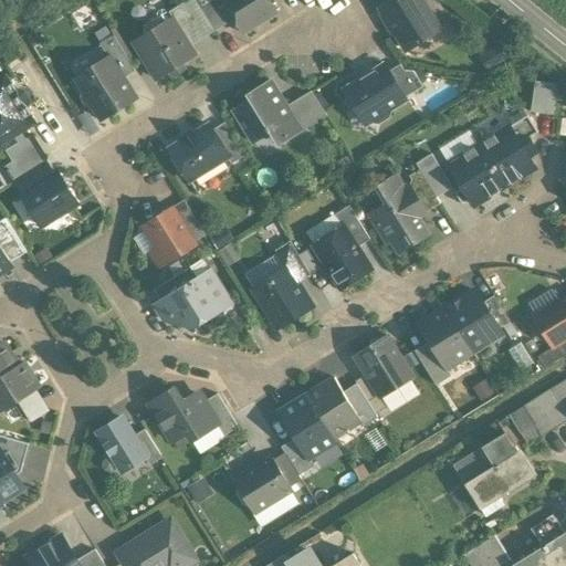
[(187,0),(167,12),(173,21),(174,20),(189,45),(213,31),(195,0),(187,0)]
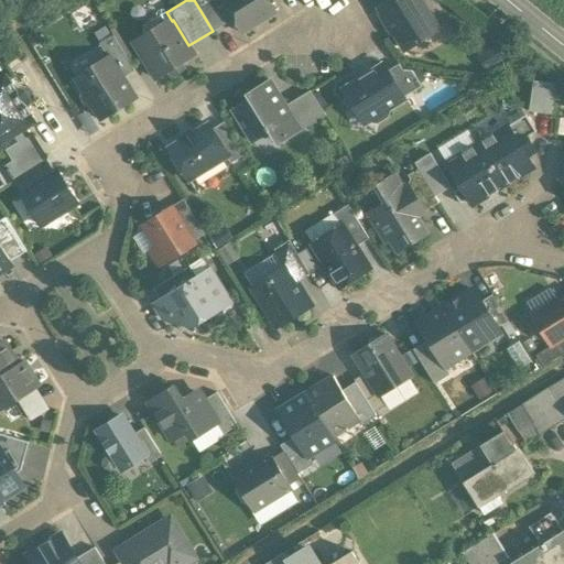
[(194,0),(213,31),(231,19),(219,0),(194,0)]
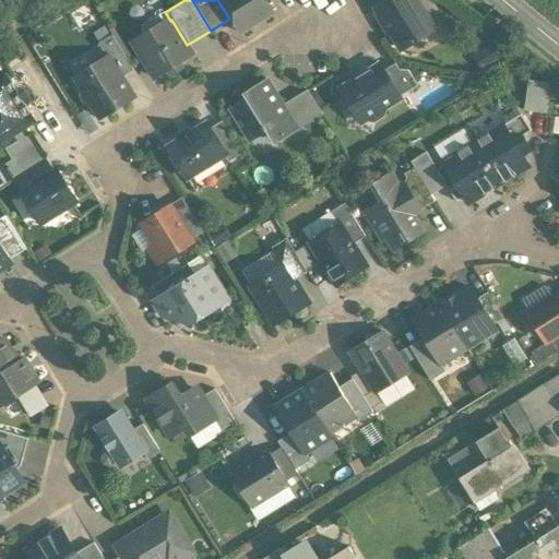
[(273,12),(265,0),(217,0),(229,19),(238,34),(273,12)]
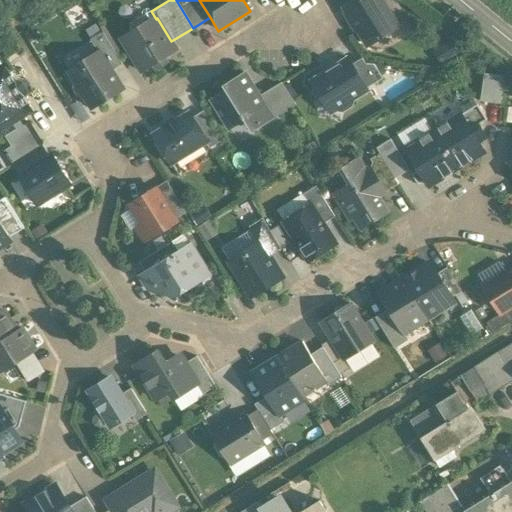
[(397,28),(379,0),(355,0),(344,7),(368,46),(397,28)]
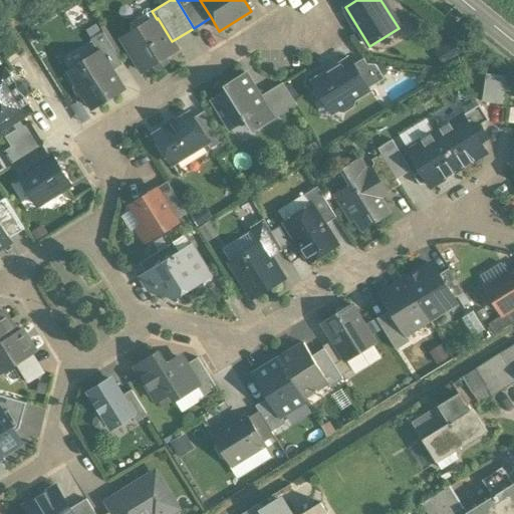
[(145,22),(139,19),(131,25),(131,31),(133,34),(121,40),(141,72),(177,50),(172,41),(158,18),(157,19),(147,25),(145,22)]
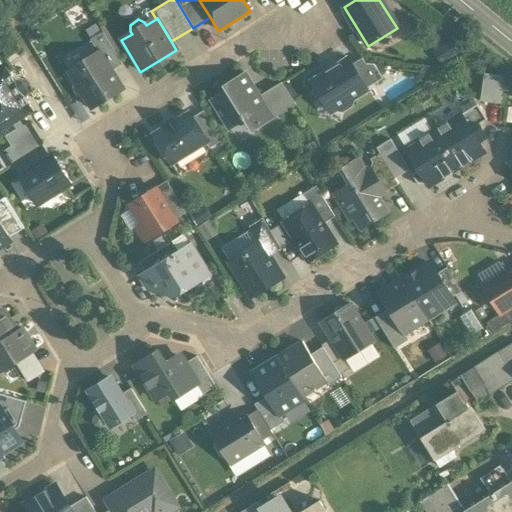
[(122,64),(103,34),(91,41),(99,54),(100,53),(111,71),(122,64)]
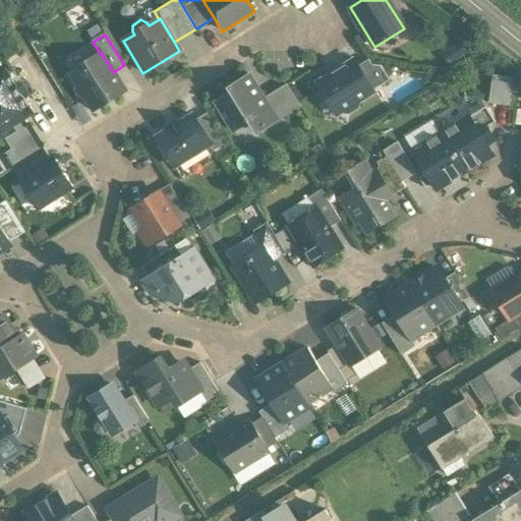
[(101,55),(70,73),(78,87),(76,91),(80,98),(84,98),(93,111),(124,92),(113,72),(102,54),(101,55)]
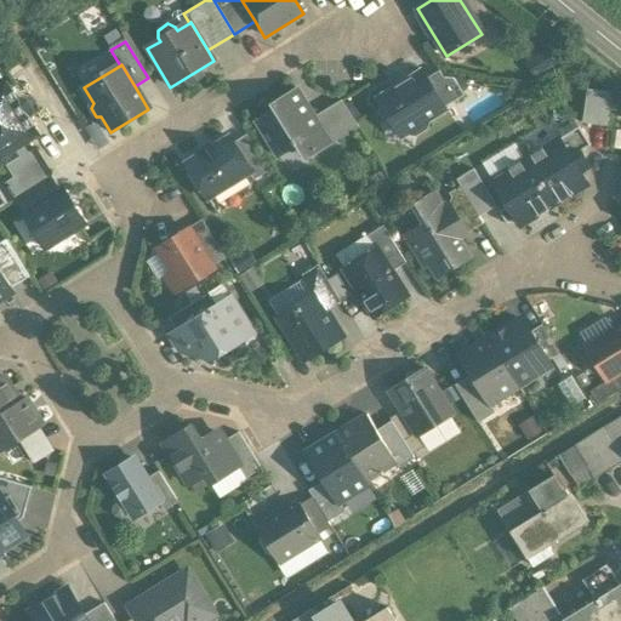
[(426,80),(421,72),(412,78),(411,75),(393,86),(394,89),(377,100),(386,114),(383,121),(388,130),(397,132),(400,138),(406,135),(414,136),(426,129),(427,123),(445,110),(444,109),(426,80)]
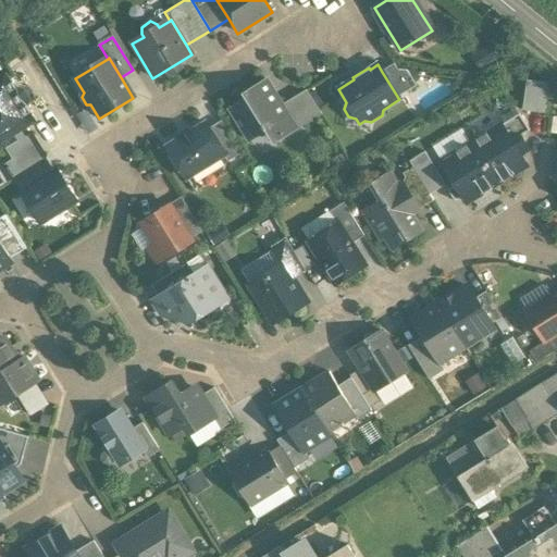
[(407,71),(397,71),(394,64),(382,72),(398,98),(417,87),(407,71)]
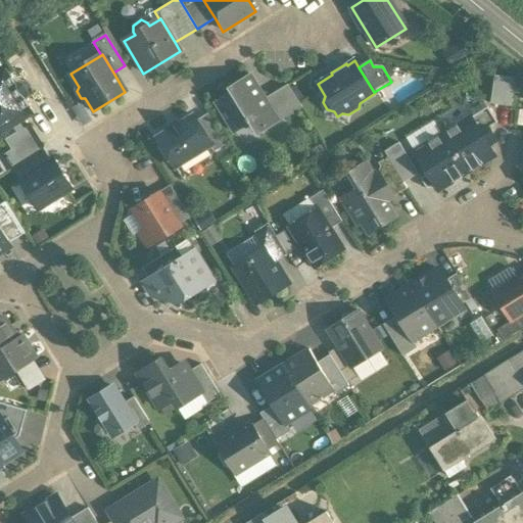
[(491,72),(488,100),(510,103),(514,75),(491,72)]
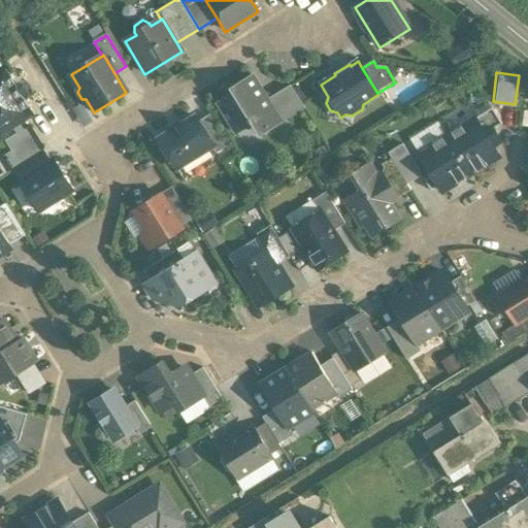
[(17,85),(13,87),(5,73),(0,76),(0,134),(22,122),(31,116),(23,102),(26,100),(28,95),(23,86),(17,85)]
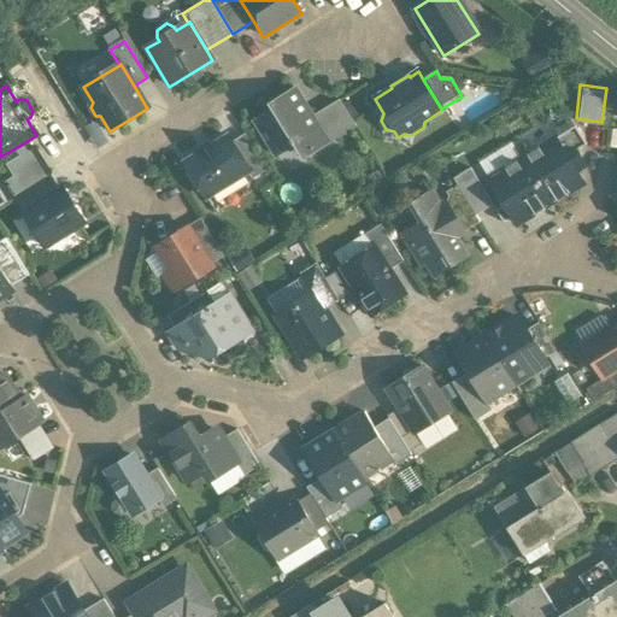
[(294,89),(269,104),(272,110),(254,121),(277,158),(295,146),(304,160),(329,145),(312,118),(294,89)]
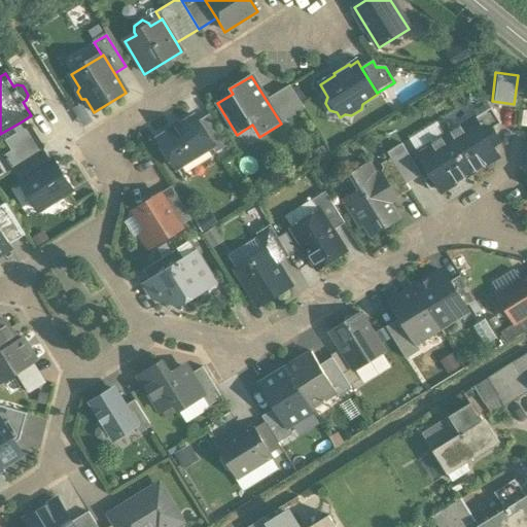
[(290,86),(267,101),(281,124),(304,109),(290,86)]
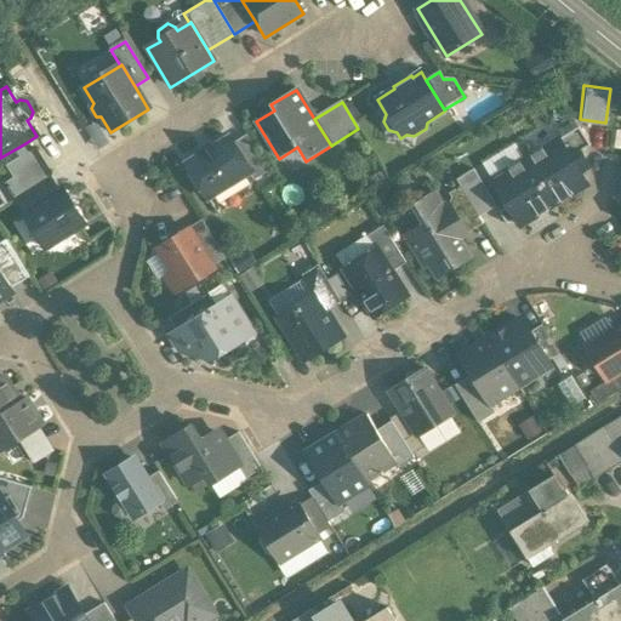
[(579,127),(525,161),(553,206),(585,187),(585,184),(580,175),(590,169),(580,153),(591,147),(579,127)]
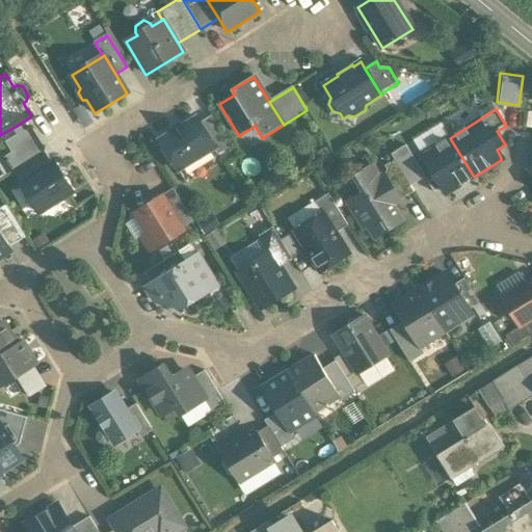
[(230,147),(211,117),(200,124),(215,149),(214,150),(217,155),(230,147)]
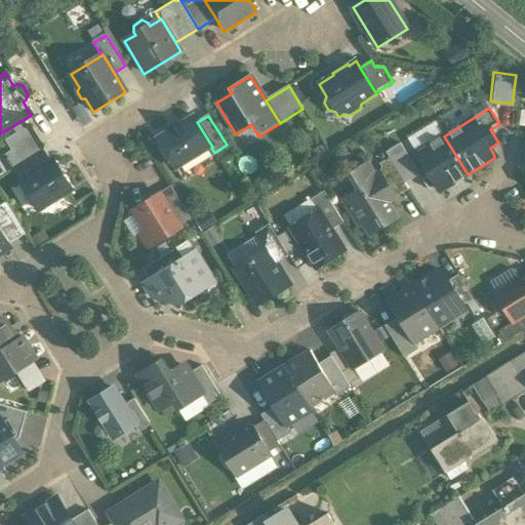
[(194,117),(157,139),(175,169),(211,148),(212,147),(197,122),(194,117)]
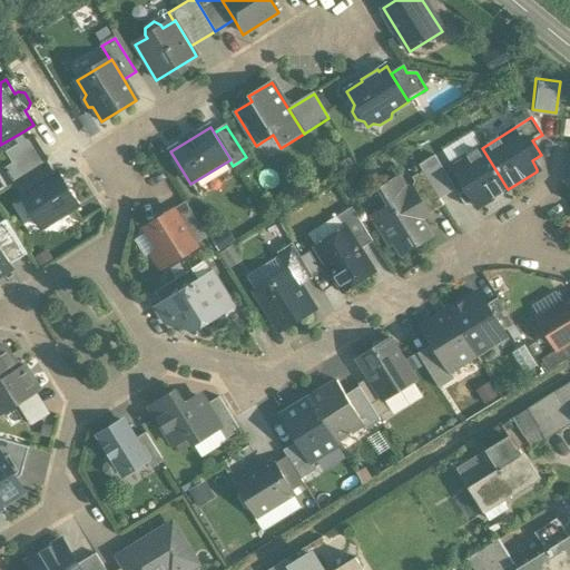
[(23,131),(15,137),(19,145),(29,139),(23,131)]
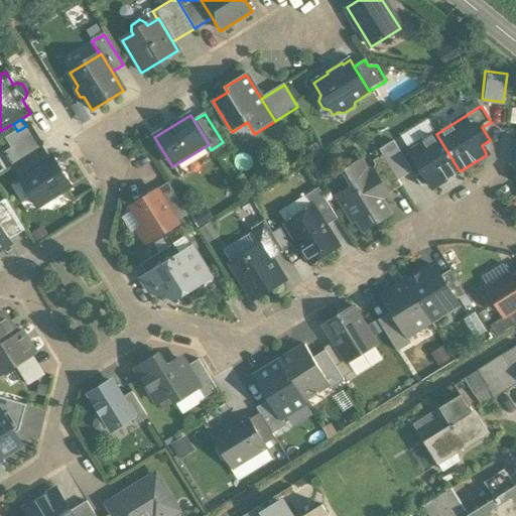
[(17,131),(7,137),(13,149),(5,154),(12,165),(41,146),(28,124),(26,126),(17,131)]
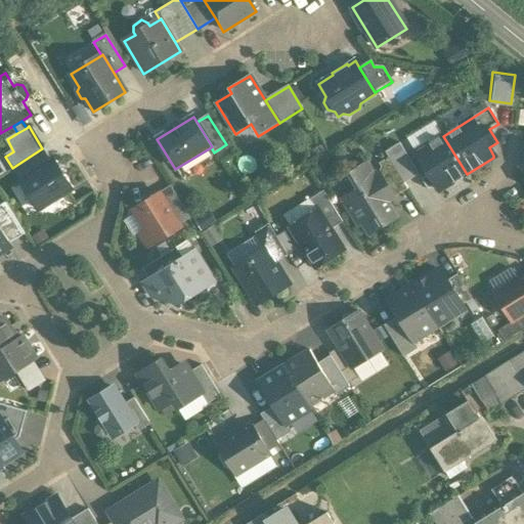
[(467,174),(443,136),(415,154),(428,175),(421,179),(427,190),(435,185),(438,191),(467,174)]
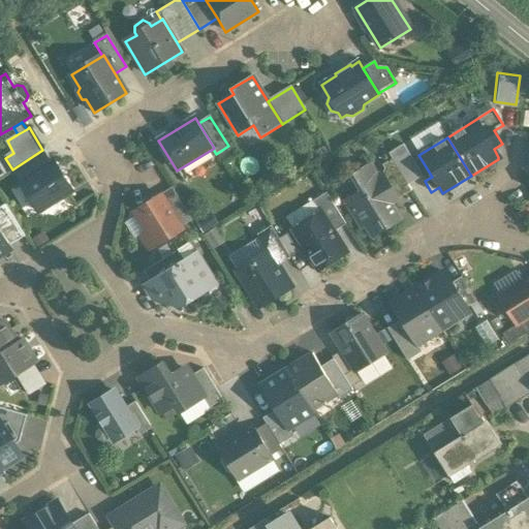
[(423,176),(403,145),(389,154),(392,160),(408,185),(423,176)]
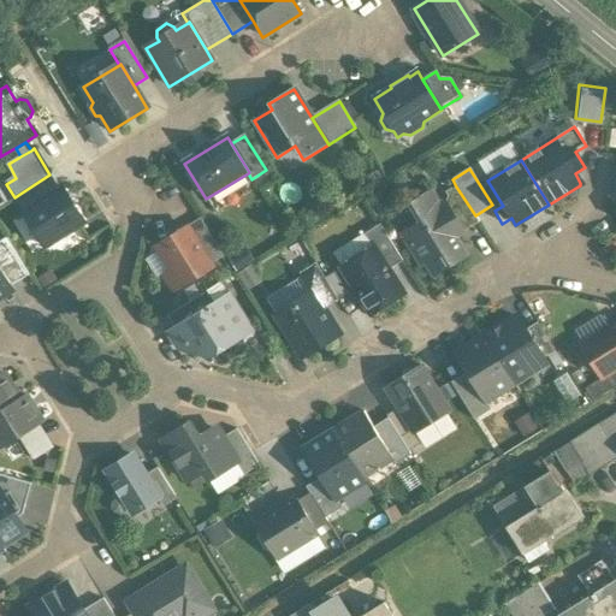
[(49,175),(15,197),(23,212),(59,189),(51,175),(49,175)]
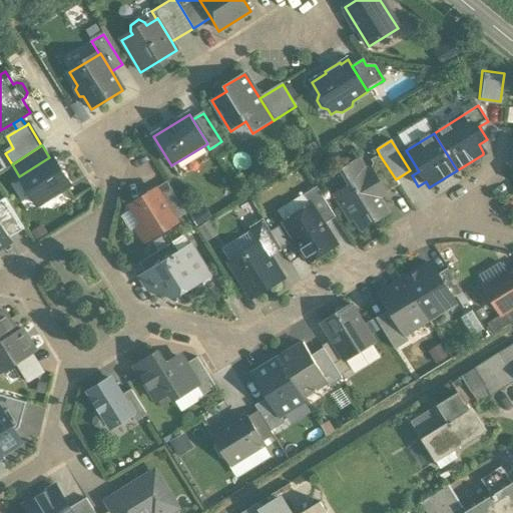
[(396,179),(380,155),(371,160),(373,164),(371,168),(370,169),(385,194),(399,185),(396,179)]
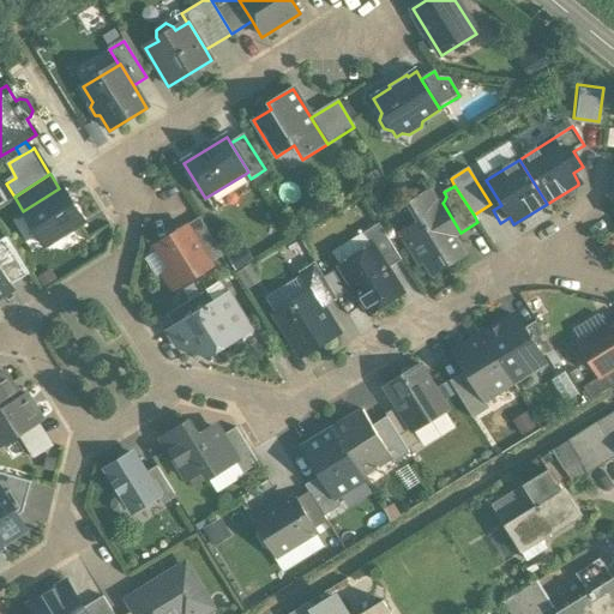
[(59,188),(23,211),(44,247),(84,223),(61,187),(59,188)]
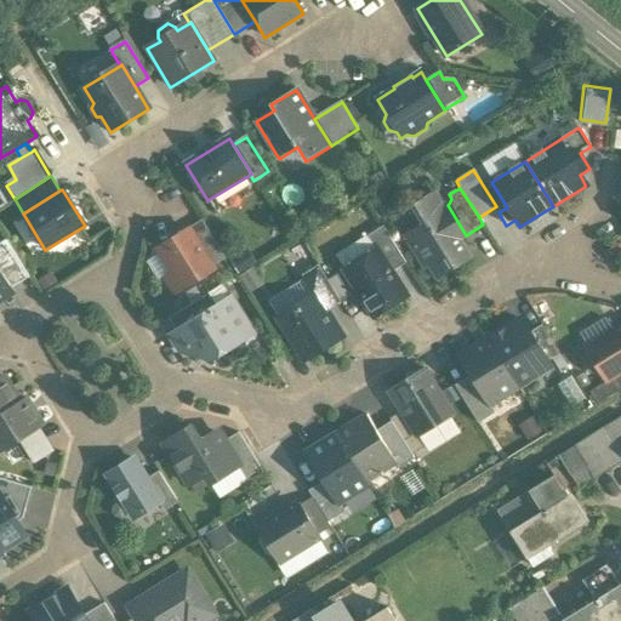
[(425,226),(406,237),(425,267),(429,265),(438,278),(468,258),(460,245),(461,245),(459,240),(466,235),(448,205),(443,209),(434,194),(414,208),(425,226)]
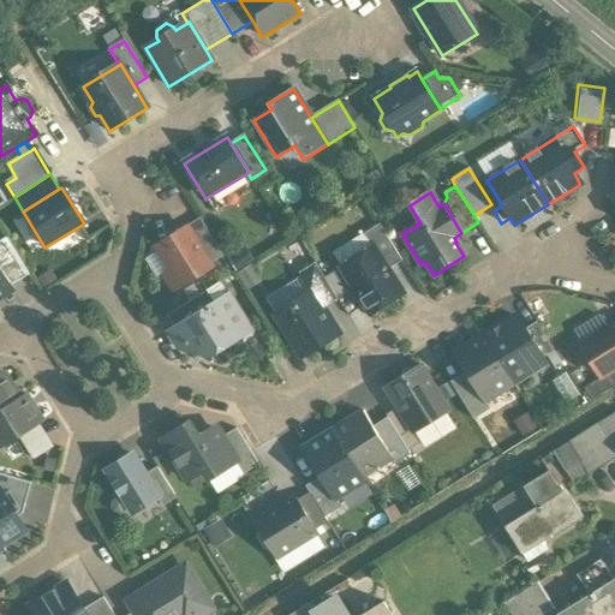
[(222,256),(199,219),(187,227),(209,264),(222,256)]
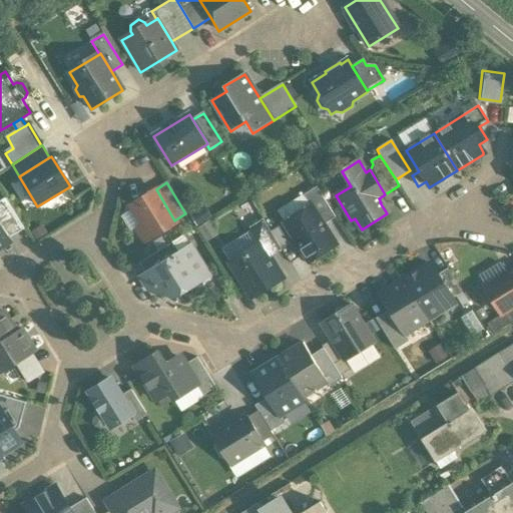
[(335,218),(317,187),(303,195),(310,207),(312,206),(324,225),(335,218)]
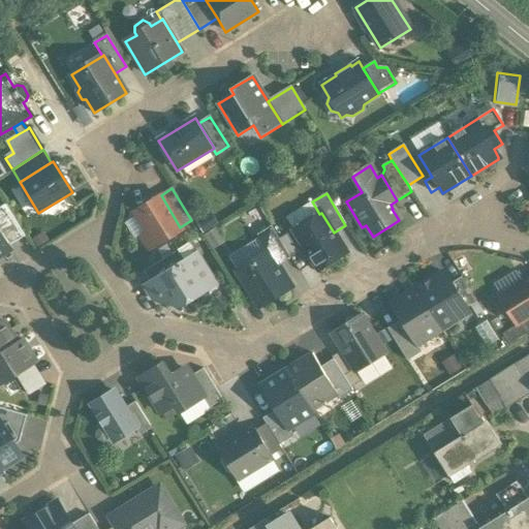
[(160,195),(134,212),(147,232),(139,238),(149,251),(156,247),(183,230),(180,227),(161,195),(160,195)]
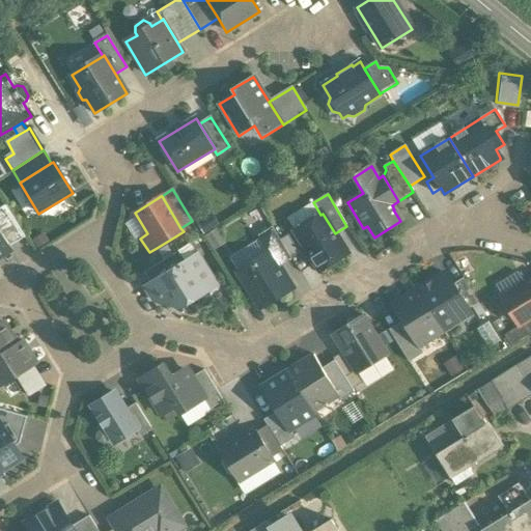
[(5,205),(0,208),(0,233),(8,248),(25,238),(5,205)]
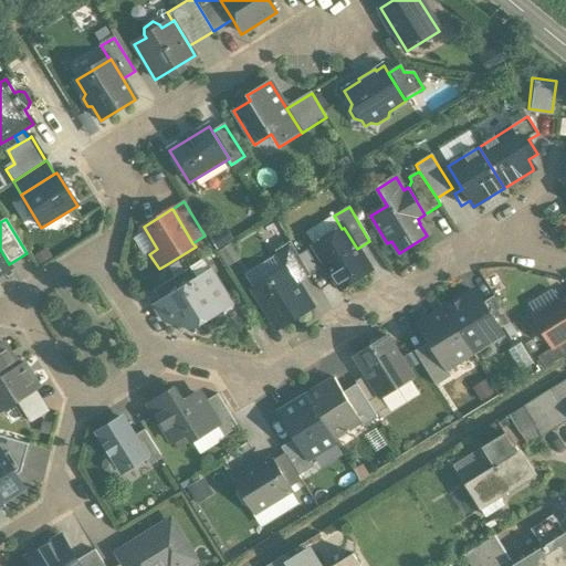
[(342,229),(314,247),(341,290),(370,271),(357,249),(344,228),(342,229)]
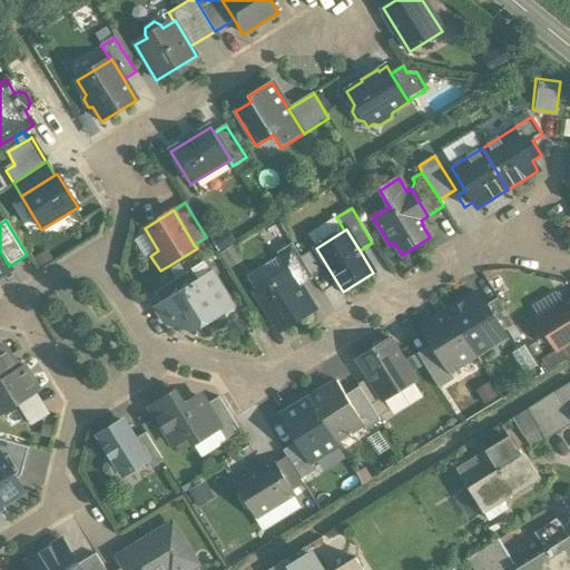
[(313,278),(292,245),(277,253),(290,273),(290,272),(300,287),(313,278)]
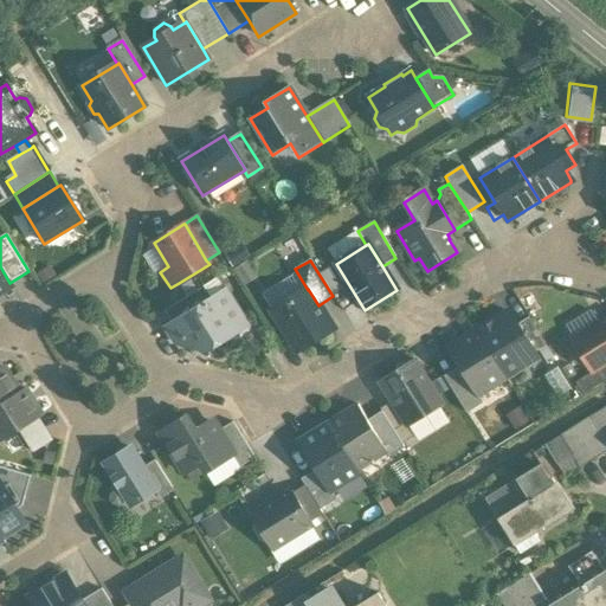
[(10,283),(0,266),(0,294),(12,287),(10,283)]
